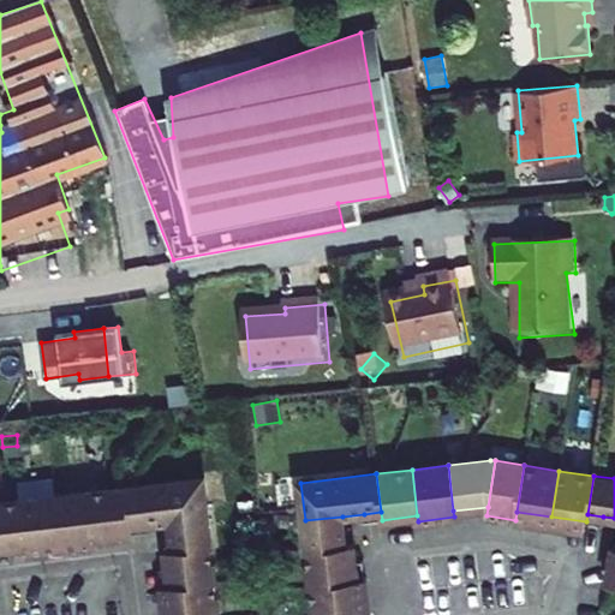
[(204,478),(127,487),(132,525),(150,523),(171,520),(209,515),(204,478)]
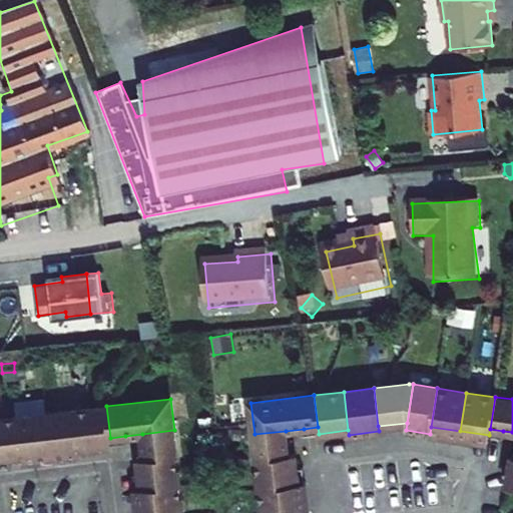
[(90,408),(77,410),(82,448),(111,445),(110,438),(106,406),(105,406),(106,416),(100,417),(99,412),(91,413),(90,408)]
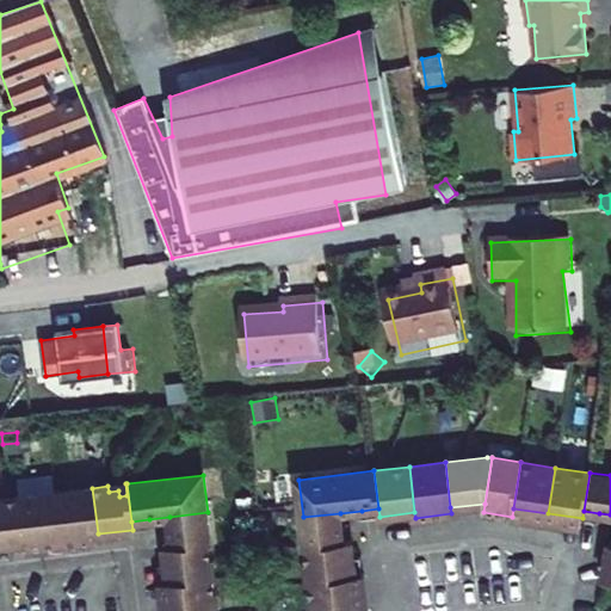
[(119,497),(127,495),(125,483),(107,486),(109,492),(118,491),(119,497)]
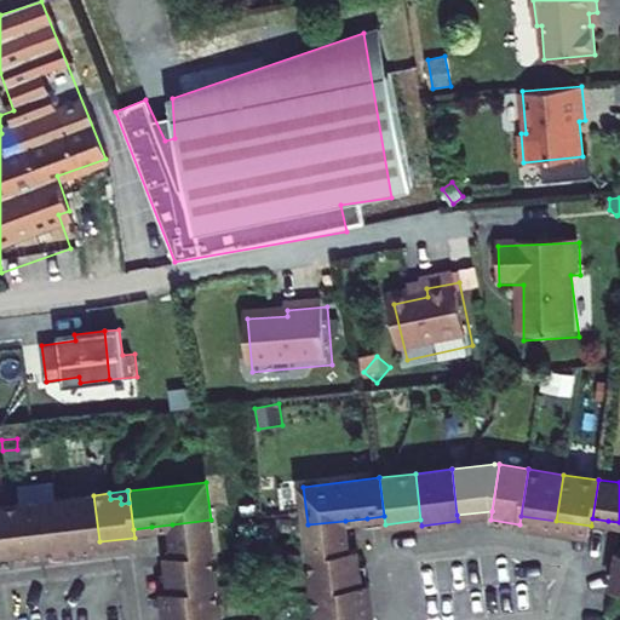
[(99,541),(93,495),(92,495),(93,504),(79,506),(78,497),(58,499),(64,552),(73,551),(101,547),(99,541)]
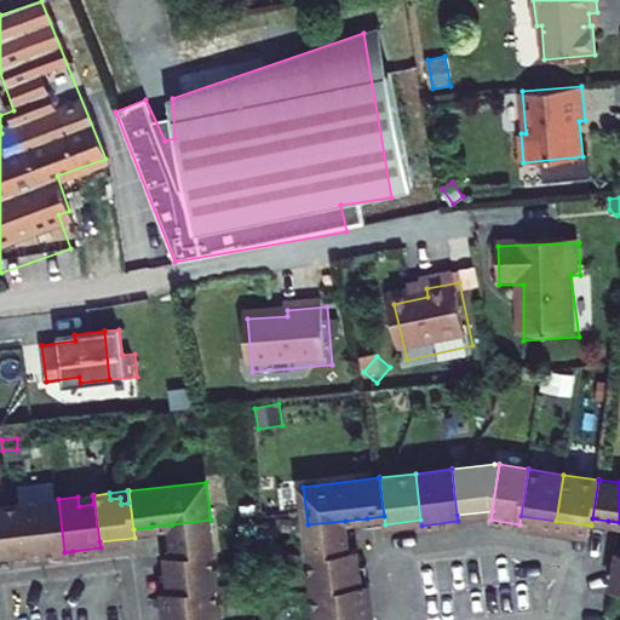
[(93,504),(92,495),(78,497),(79,506),(93,504)]
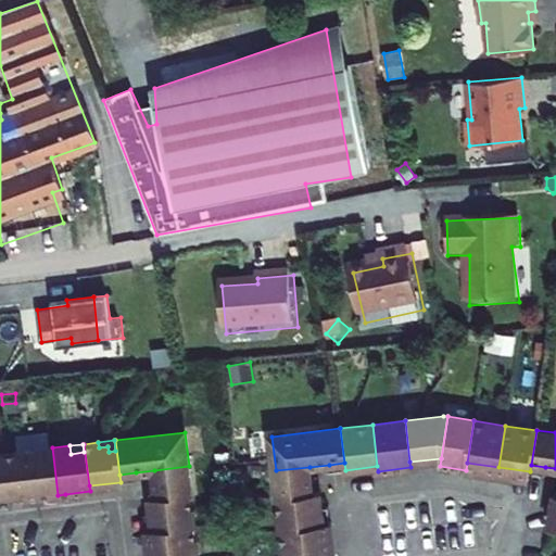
[(58,495),(52,447),(34,450),(35,458),(22,459),(21,452),(20,452),(24,493),(25,498),(58,495)]
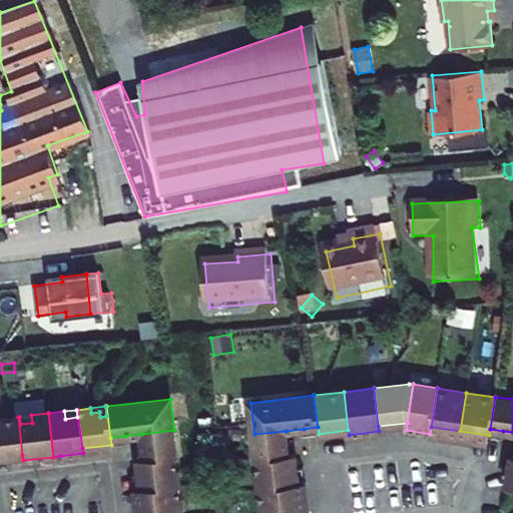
[(32,423),(31,415),(19,417),(20,424),(32,423)]
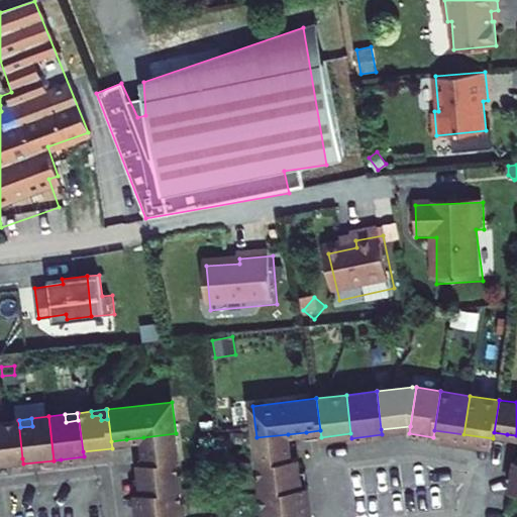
[(0,461),(22,458),(18,420),(6,421),(6,426),(0,427),(0,461)]
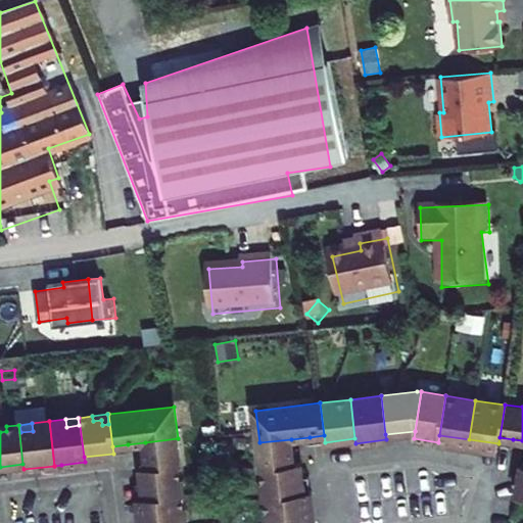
[(325,442),(324,435),(310,437),(311,443),(325,442)]
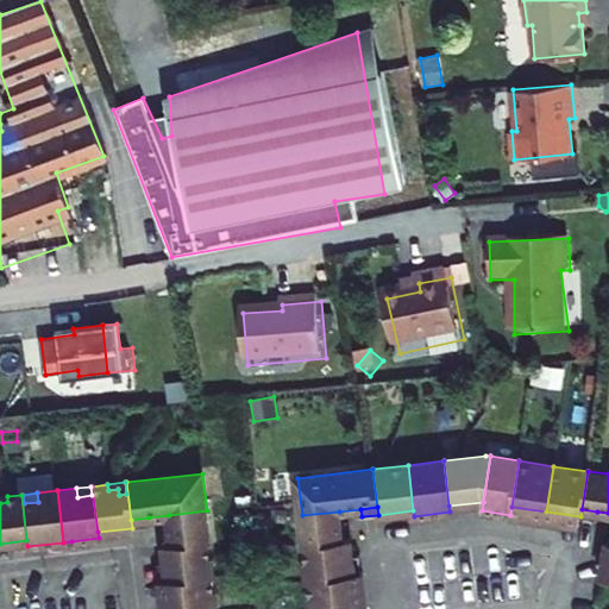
[(546,512),(512,507),(510,515),(545,520),(546,512)]
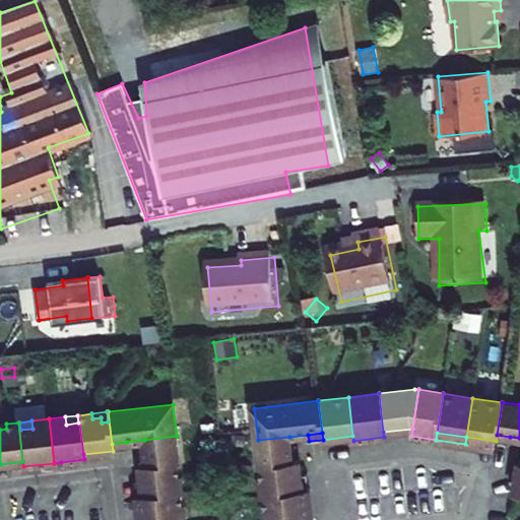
[(509,443),(510,437),(497,435),(496,441),(509,443)]
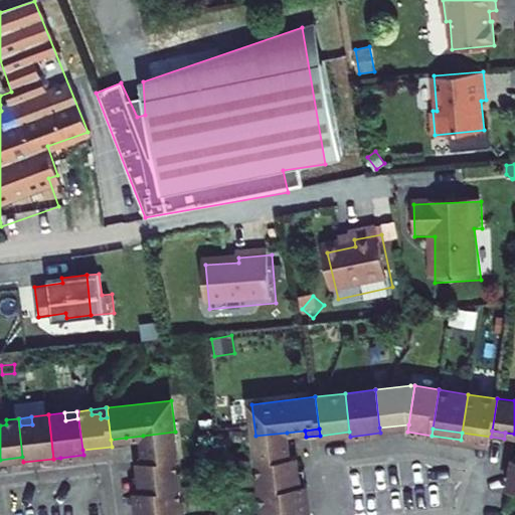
[(175,432),(143,436),(146,460),(178,456),(175,432)]
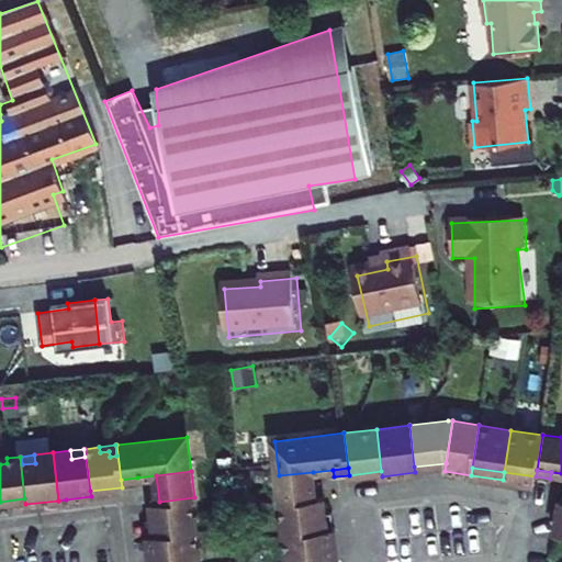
[(313,472),(279,475),(282,503),(316,498),(313,472)]
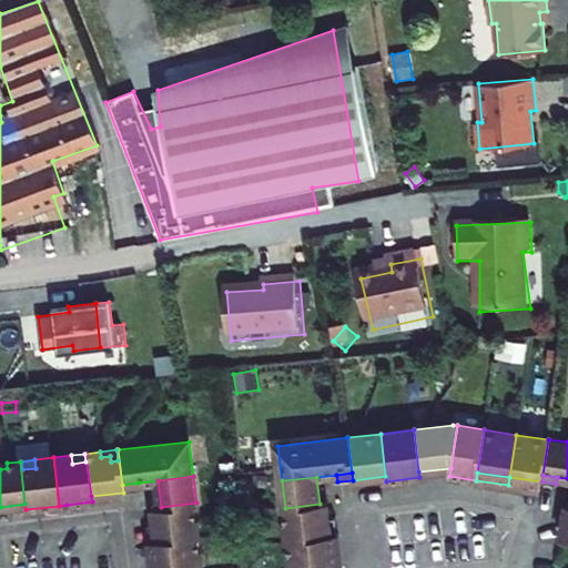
[(541,482),(509,477),(508,485),(540,490),(541,482)]
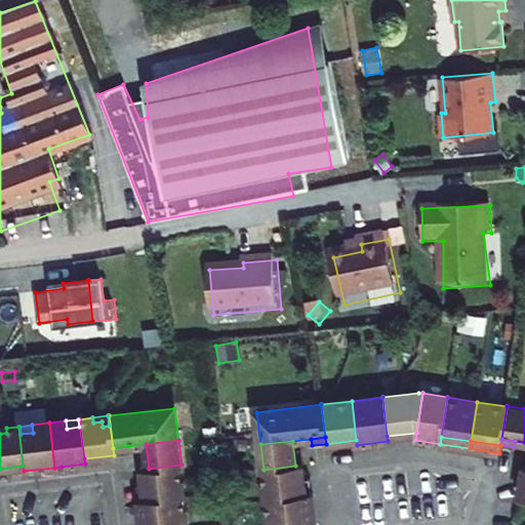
[(113,448),(114,455),(129,453),(128,446),(113,448)]
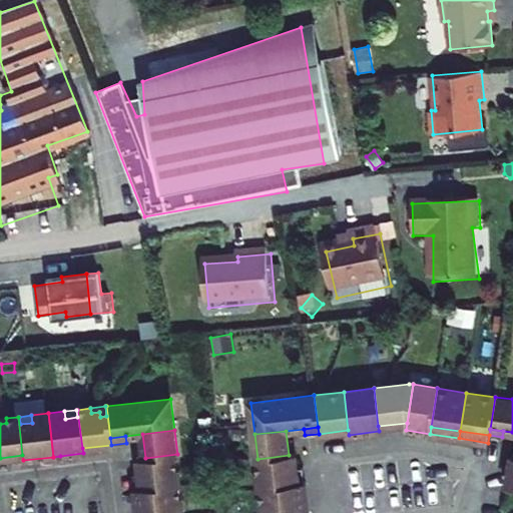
[(142,488),(175,484),(174,469),(179,468),(177,454),(145,458),(139,459),(140,473),(142,488)]
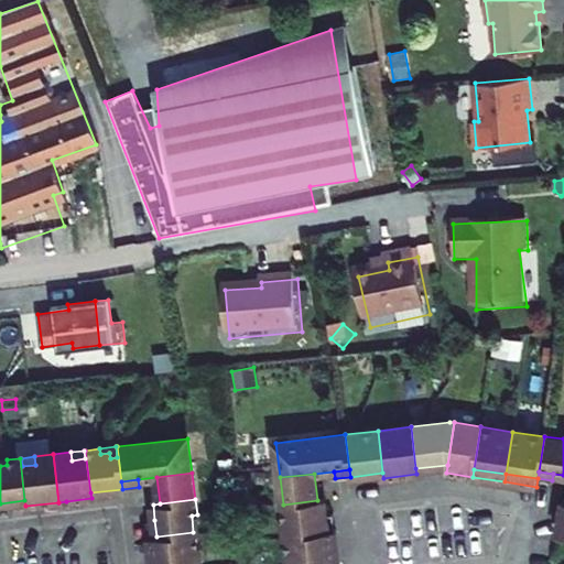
[(292,535),(328,531),(326,514),(325,499),(317,500),(283,505),(284,519),(290,519),(292,535)]
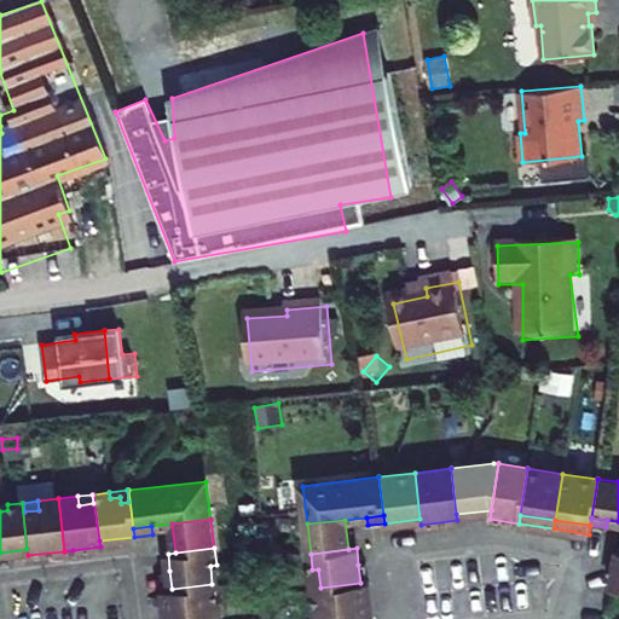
[(369,582),(366,563),(358,565),(360,583),(369,582)]
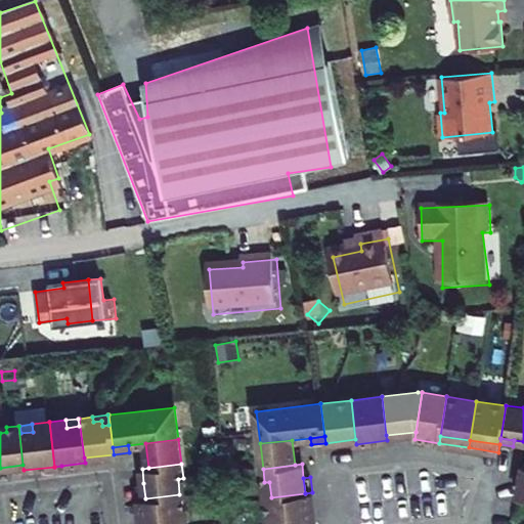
[(137,483),(139,498),(145,498),(143,483),(137,483)]
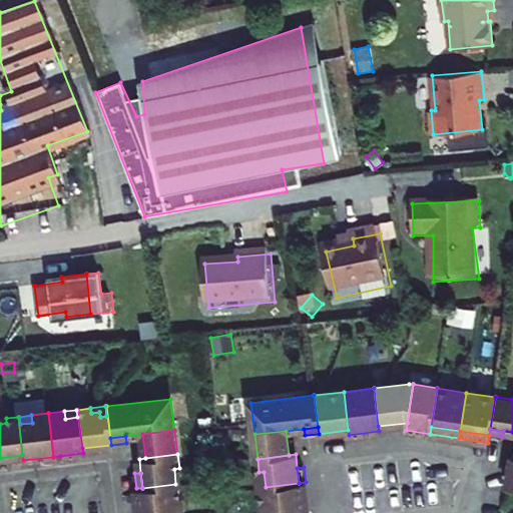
[(309,512),(306,482),(299,483),(303,512),(309,512)]
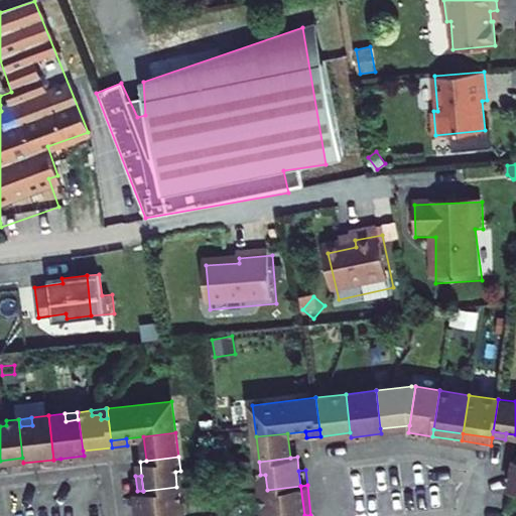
[(304,515),(300,486),(267,490),(269,505),(264,505),(265,515),(304,515)]
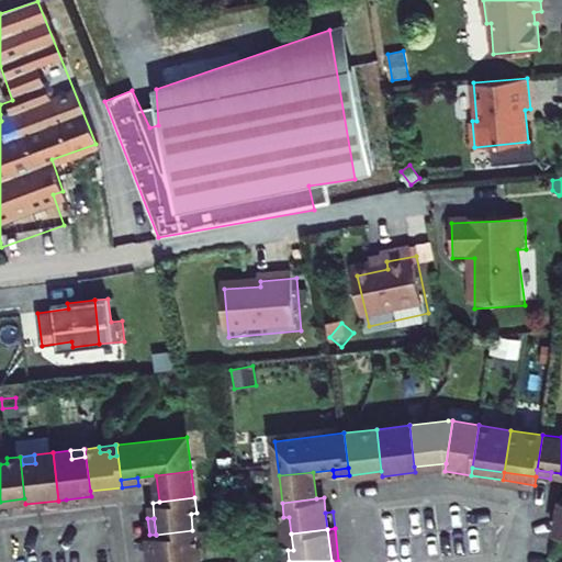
[(159,561),(202,561),(200,546),(194,546),(192,530),(156,535),(159,561)]
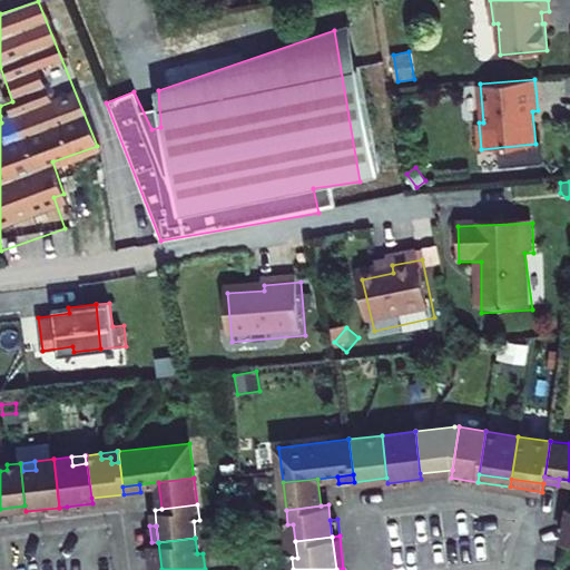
[(161,569),(158,542),(151,542),(154,569),(161,569)]
